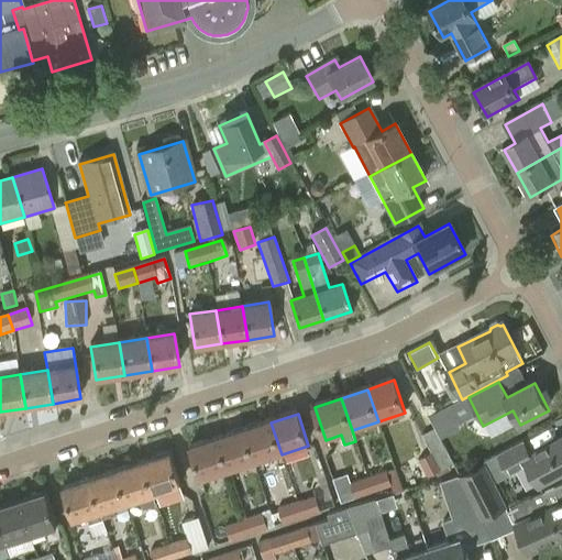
[(271,423),(244,430),(255,463),(282,454),(271,423)]
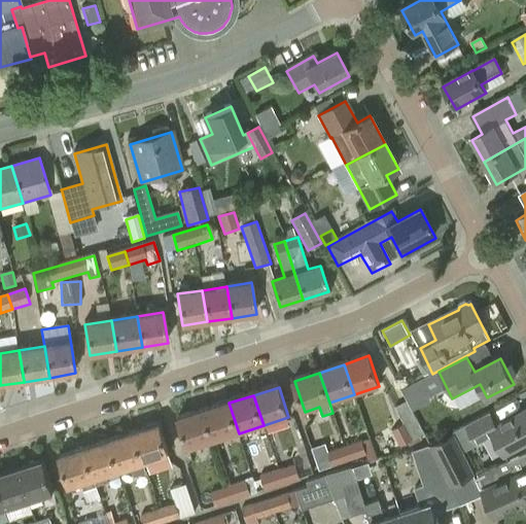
[(229,403),(204,411),(214,442),(239,433),(229,403)]
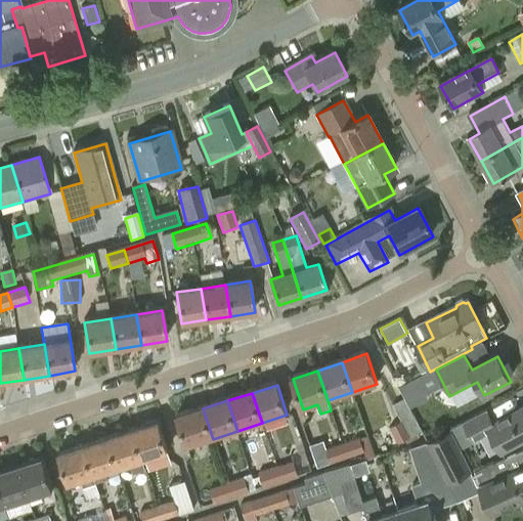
[(399,446),(411,440),(422,433),(405,400),(394,406),(402,424),(390,430),(399,446)]
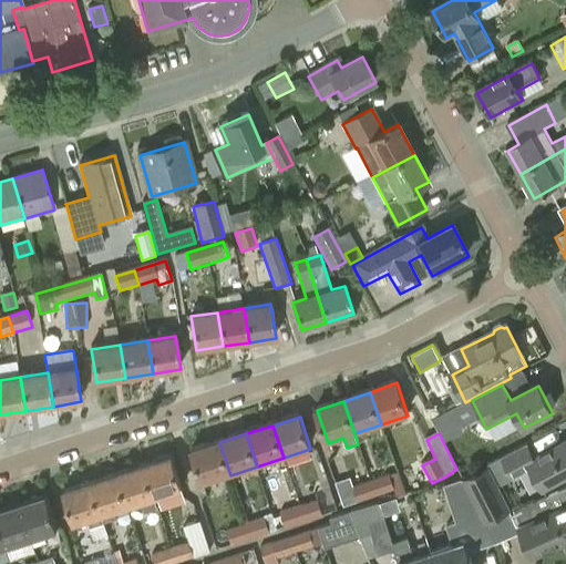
[(203,484),(230,475),(219,442),(193,451),(203,484)]
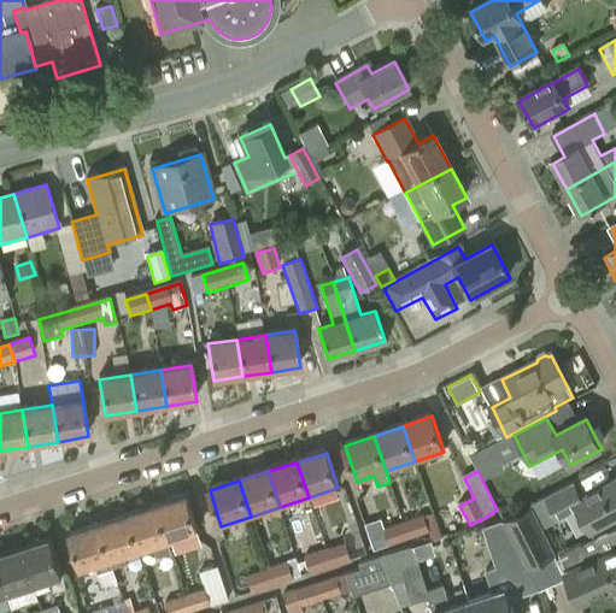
[(574,484),(545,500),(558,523),(581,511),(592,531),(615,519),(615,482),(582,500),(574,484)]
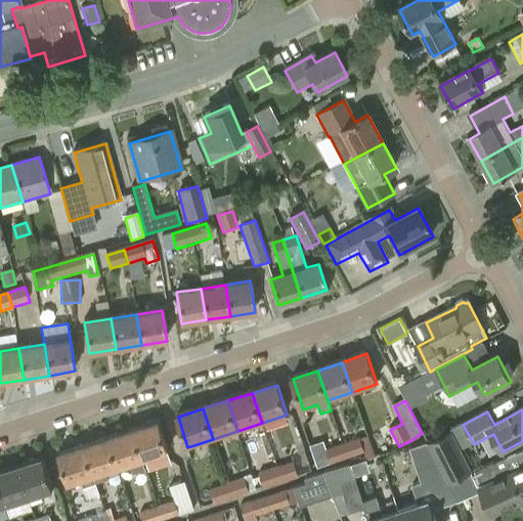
[(159,423),(134,431),(143,462),(169,453),(159,423)]
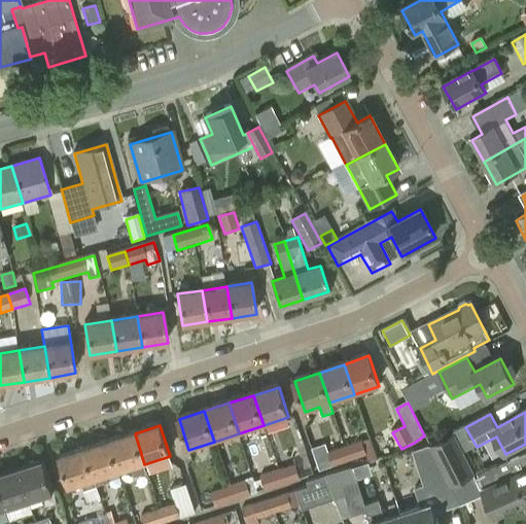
[(135,433),(109,442),(119,473),(132,468),(136,478),(147,474),(144,464),(135,433)]
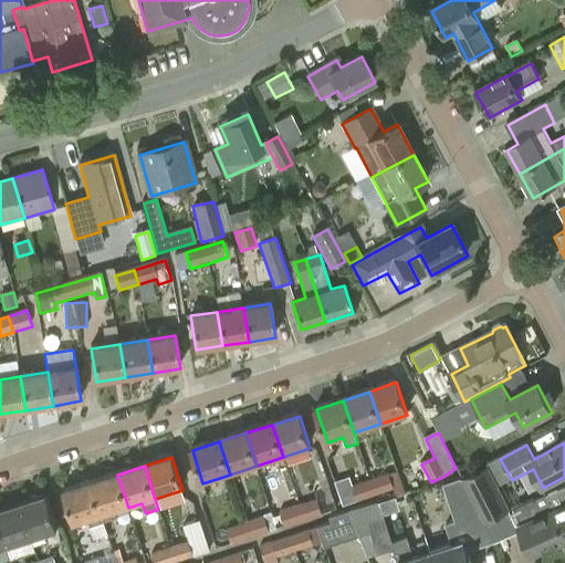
[(462,481),(463,481),(485,524),(511,511),(488,468),(462,481)]
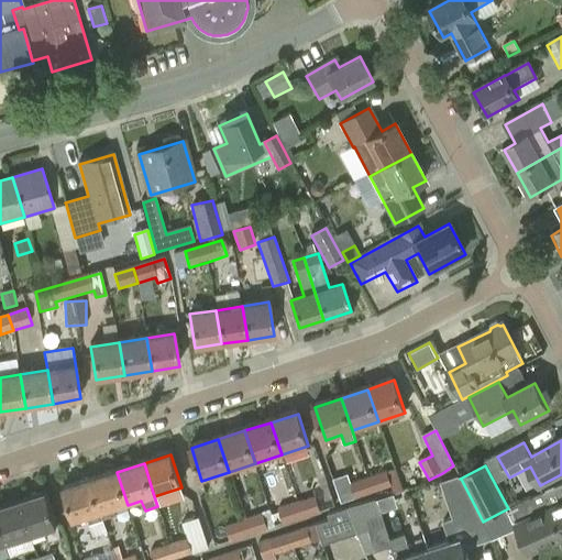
[(117,472),(90,480),(105,522),(118,517),(114,508),(128,505),(117,472)]
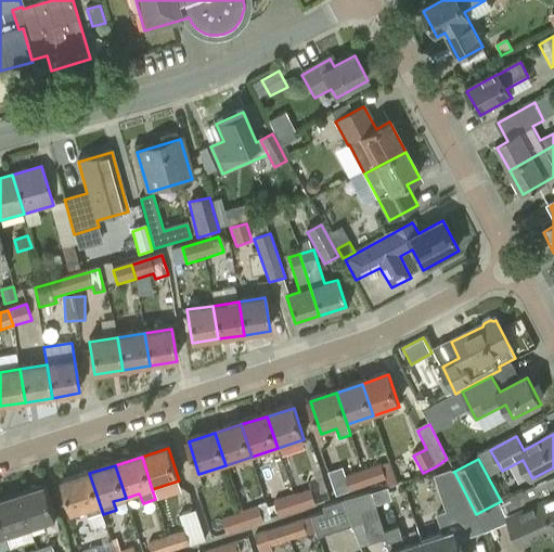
[(363,472),(369,487),(387,480),(382,465),(363,472)]
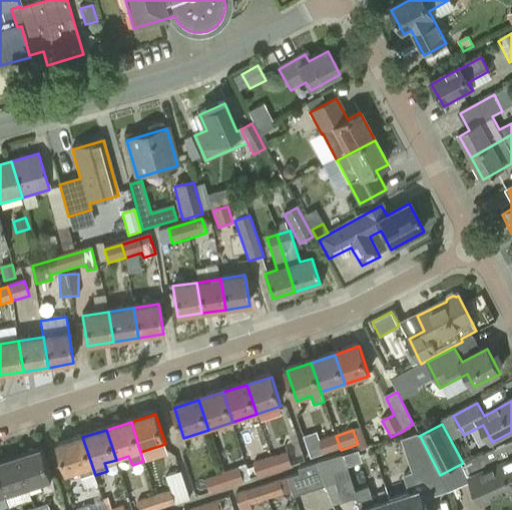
[(318,434),(305,438),(312,460),(341,450),(336,436),(320,441),(318,434)]
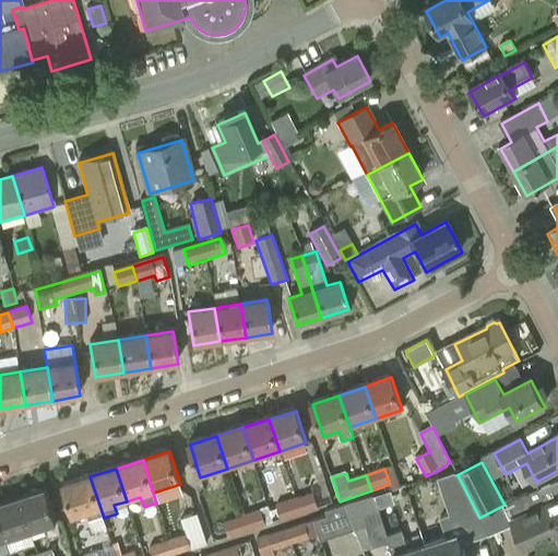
[(426,546),(428,555),(463,555),(453,527),(479,518),(458,475),(438,481),(450,518),(440,520),(447,540),(426,546)]
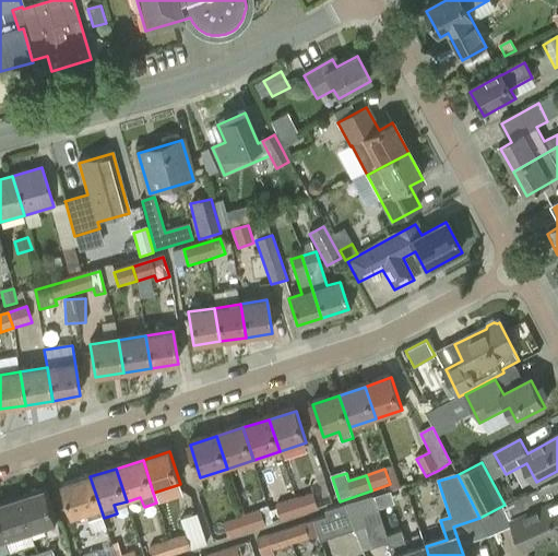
[(90,522),(104,518),(90,476),(63,485),(73,518),(87,513),(90,522)]
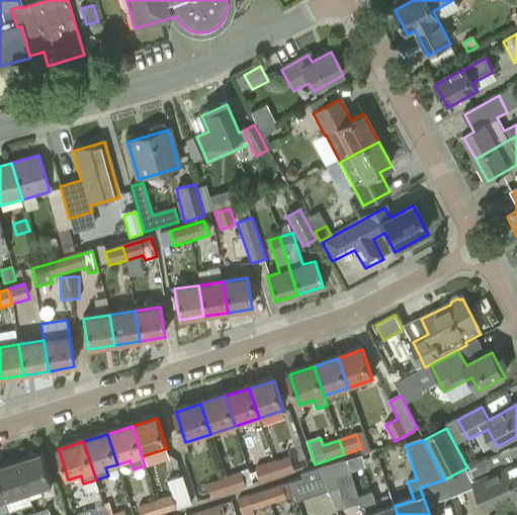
[(516,447),(500,455),(516,495),(516,447)]
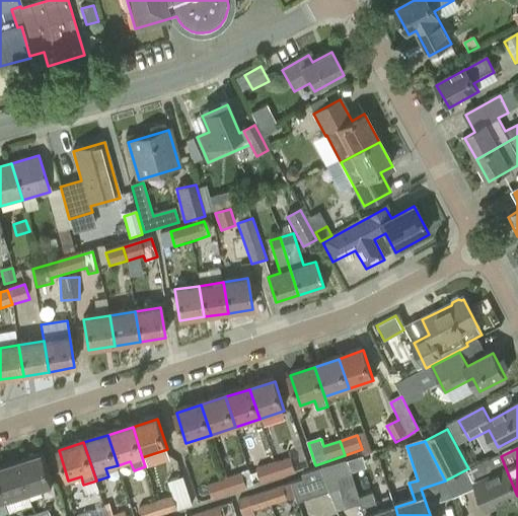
[(44,455),(19,463),(28,494),(31,503),(44,499),(41,490),(53,486),(44,455)]
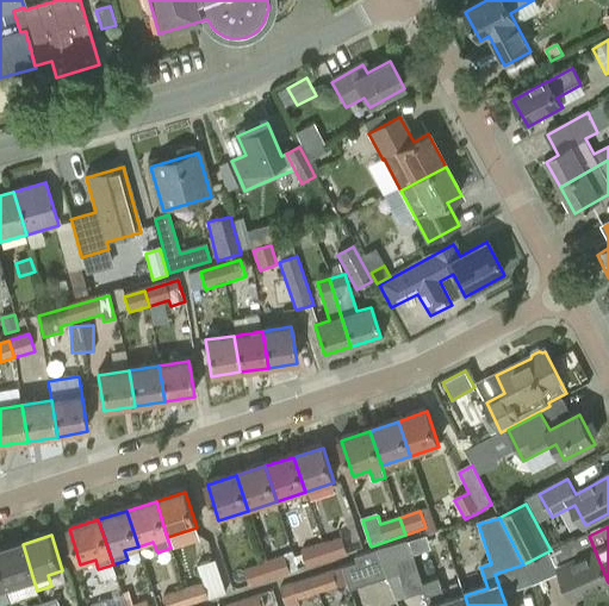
[(572,600),(608,585),(608,582),(589,536),(553,551),(560,568),(559,568),(572,600)]
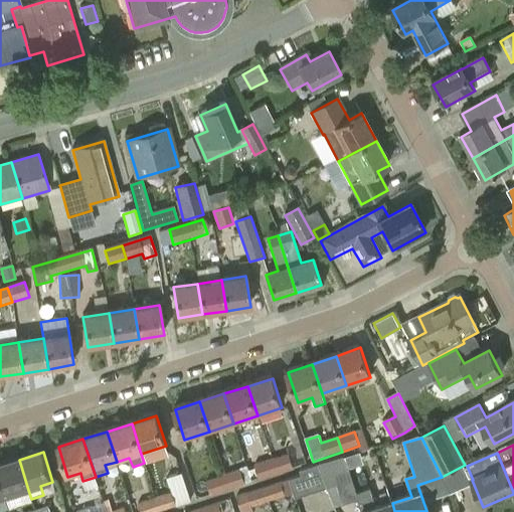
[(289,455),(272,461),(277,474),(294,469),(289,455)]
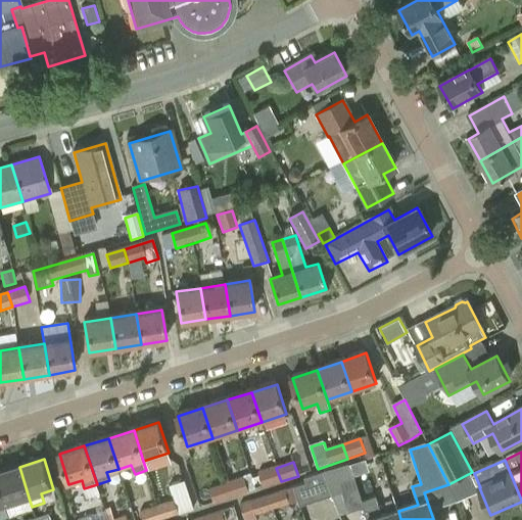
[(324,472),(324,474),(333,497),(343,493),(349,514),(364,509),(367,519),(400,519),(398,511),(383,516),(377,499),(363,504),(354,478),(353,478),(349,465),(324,472)]
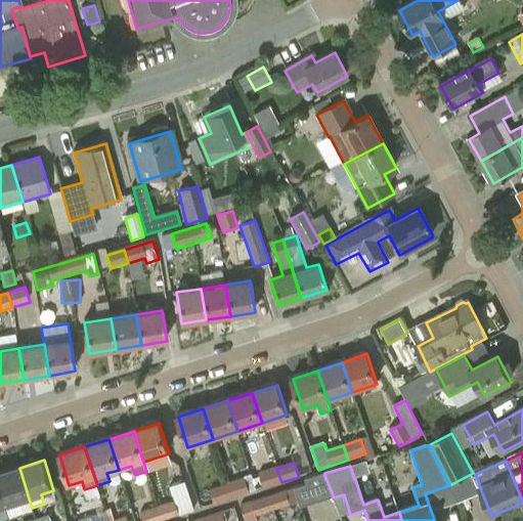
[(19,468),(0,474),(0,490),(5,507),(29,498),(19,468)]
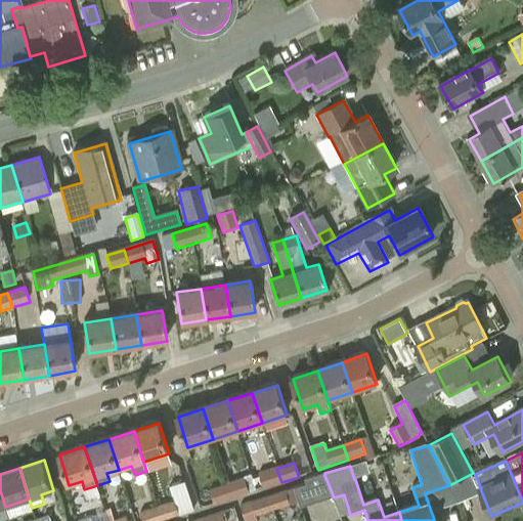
[(276,469),(259,475),(264,488),(281,482),(276,469)]
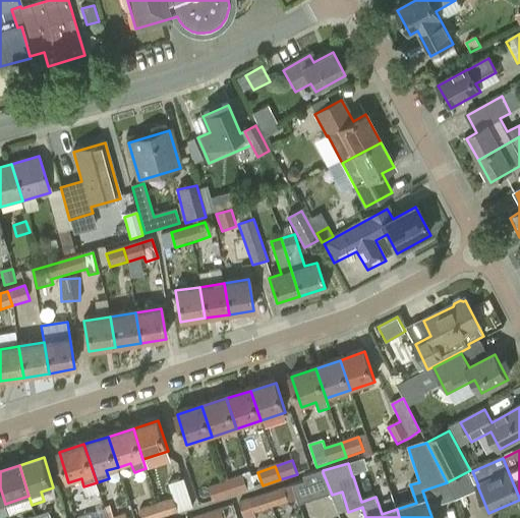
[(299,506),(332,495),(323,472),(304,478),(305,483),(293,487),(299,506)]
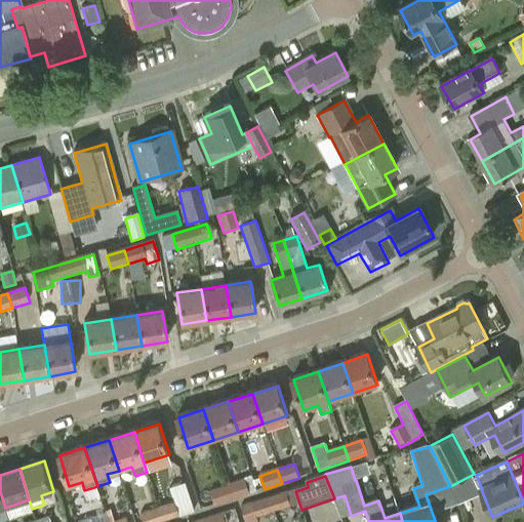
[(246,480),(229,486),(233,499),(250,493),(246,480)]
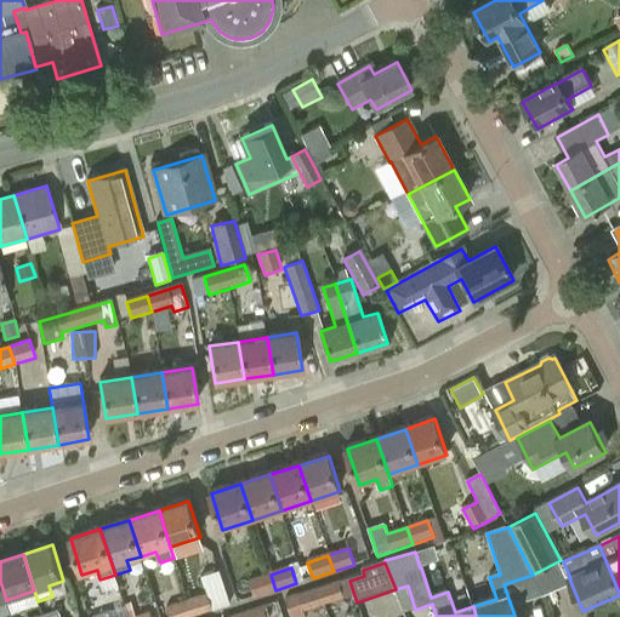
[(194,599),(188,601),(193,616),(197,616),(231,605),(220,572),(202,578),(208,595),(194,599)]
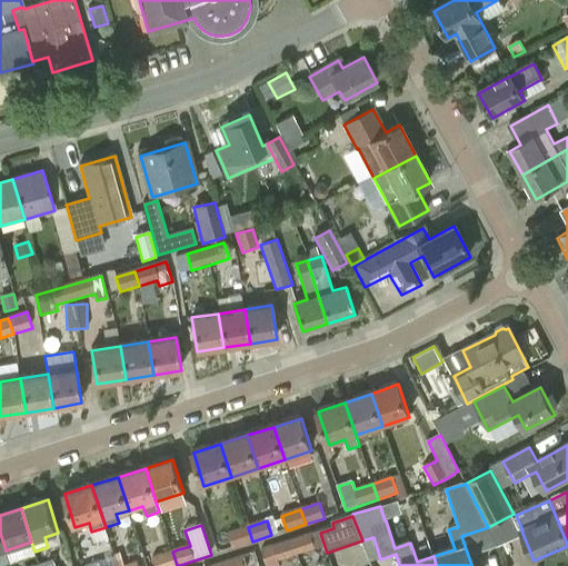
[(248,527),(229,533),(233,547),(252,542),(248,527)]
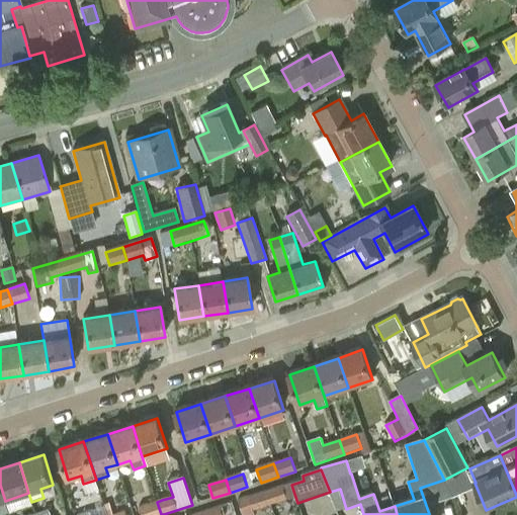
[(282,487),(267,492),(272,506),(287,501),(282,487)]
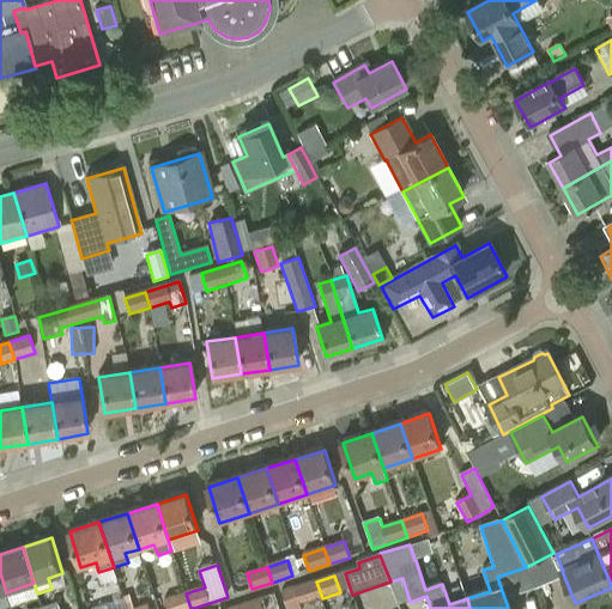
[(301,604),(322,598),(316,582),(282,592),(286,608),(301,608),(301,604)]
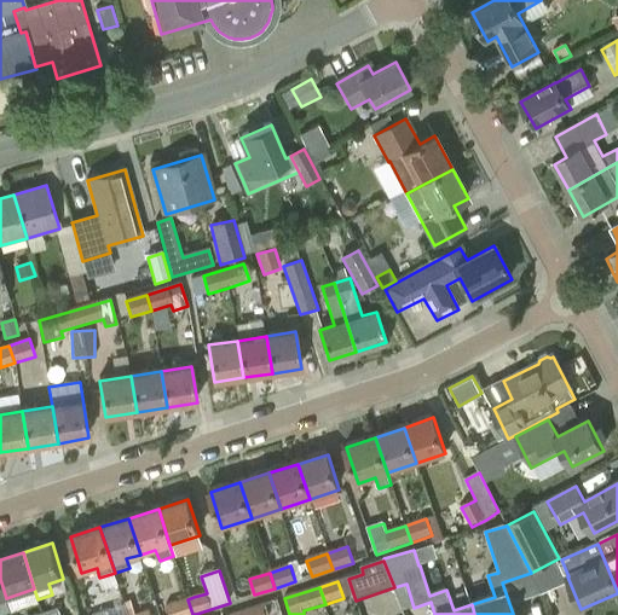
[(188,599),(167,605),(169,614),(192,614),(188,599)]
